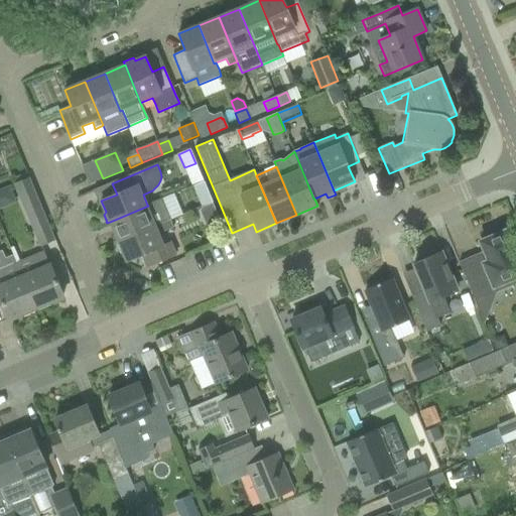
[(15,185),(40,246),(55,240),(29,179),(15,185)]
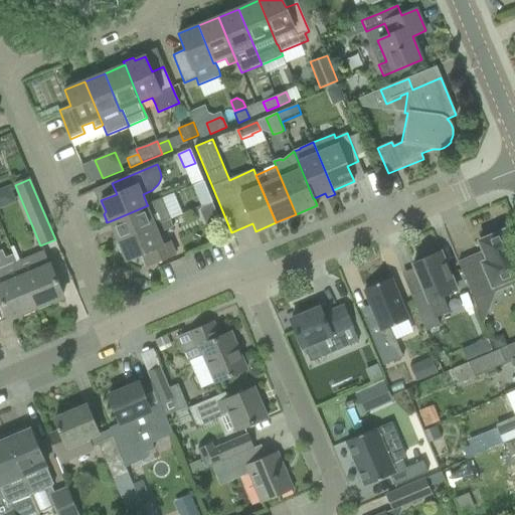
[(204,182),(192,186),(199,202),(210,198),(204,182)]
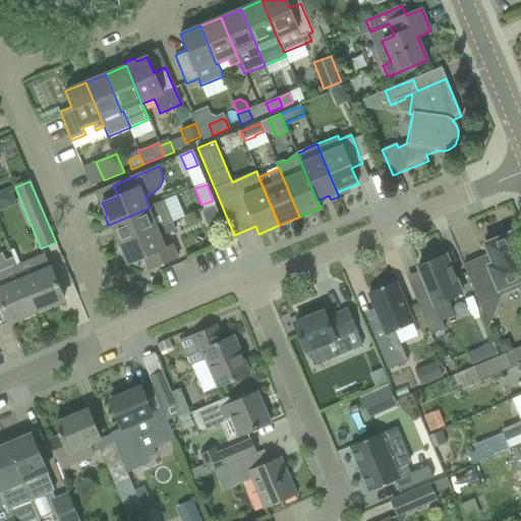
[(9,188),(0,191),(0,211),(16,205),(9,188)]
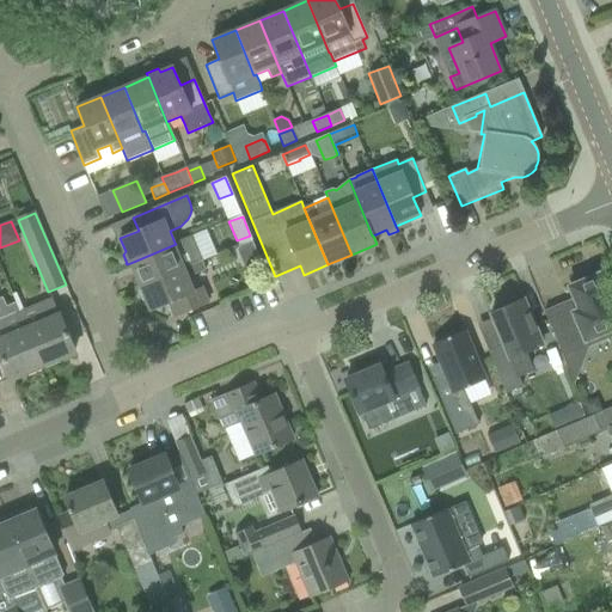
[(130,263),(140,287),(202,261),(193,237),(176,244),(130,263)]
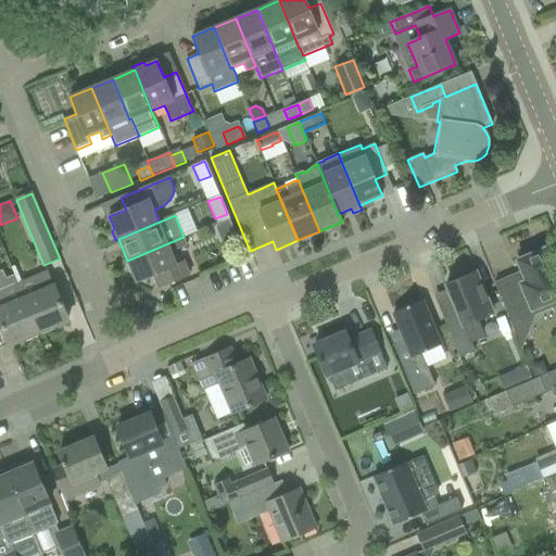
[(153,275),(159,288),(188,275),(182,262),(177,264),(172,252),(188,245),(184,237),(127,261),(136,282),(153,275)]
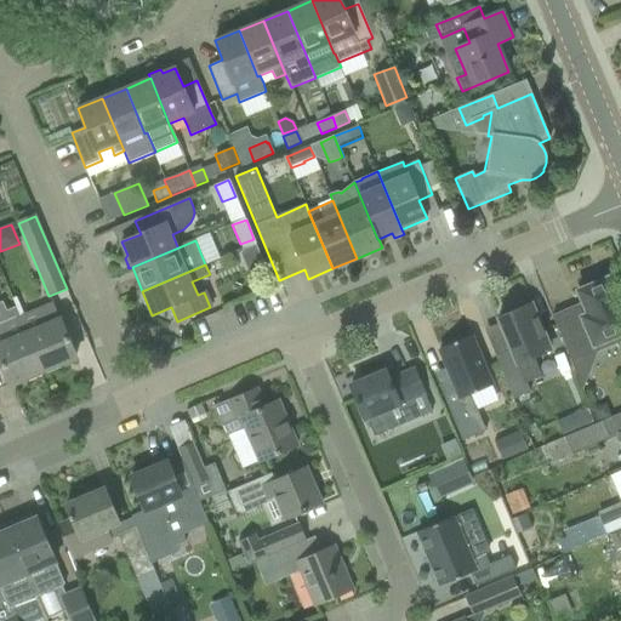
[(552,317),(571,362),(597,351),(597,352),(620,340),(619,335),(620,334),(620,298),(611,277),(593,284),(591,279),(579,284),(581,290),(579,291),(584,305),(579,306),(552,317)]
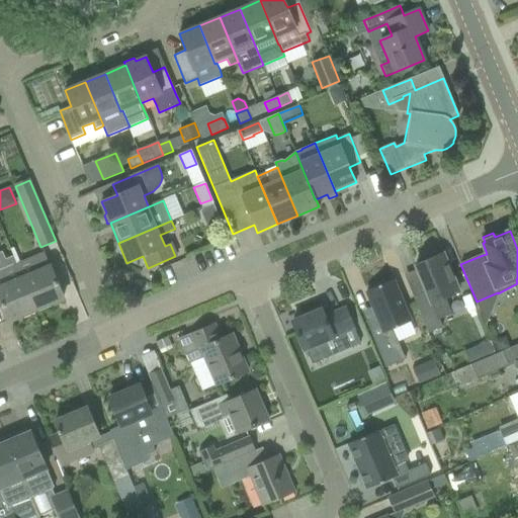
[(0,301),(8,322),(34,310),(12,256),(5,260),(2,252),(0,252),(0,301)]
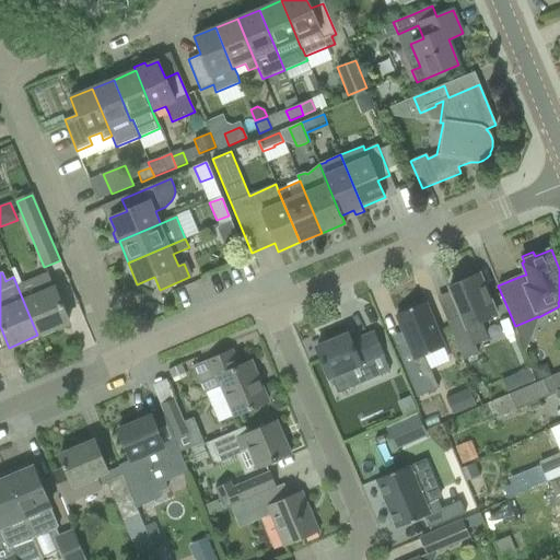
[(13,277),(37,335),(69,322),(48,275),(35,279),(19,286),(15,277),(13,277)]
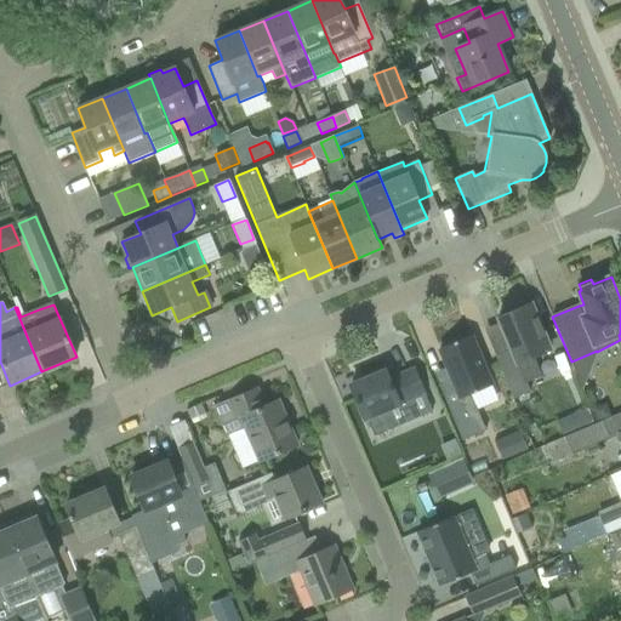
[(511,349),(495,355),(513,399),(530,392),(527,382),(540,377),(531,357),(551,349),(531,305),(519,309),(518,305),(501,312),(502,317),(499,318),(511,349)]
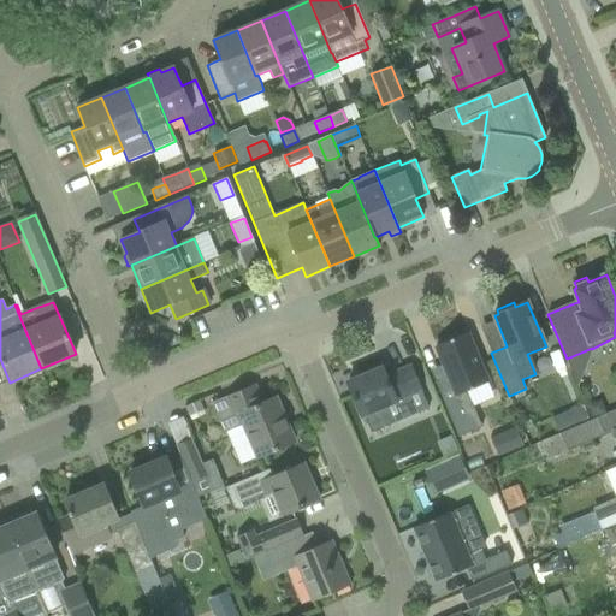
[(436,345),(449,374),(434,380),(458,436),(481,426),(467,390),(487,381),(467,332),(436,345)]
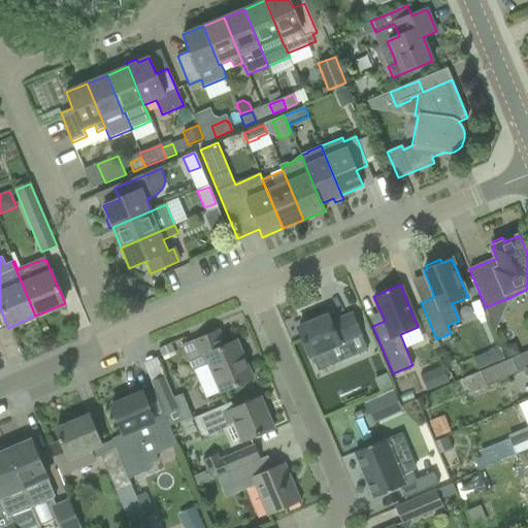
[(329,316),(298,328),(309,356),(312,355),(319,370),(333,364),(336,363),(367,351),(361,334),(358,327),(357,326),(353,315),(332,324),(329,316)]
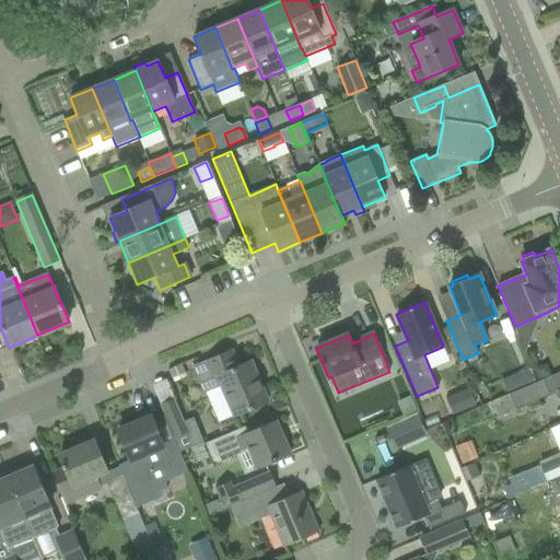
[(222,386),(236,417),(247,411),(268,403),(249,361),(237,366),(231,350),(193,366),(205,394),(222,386)]
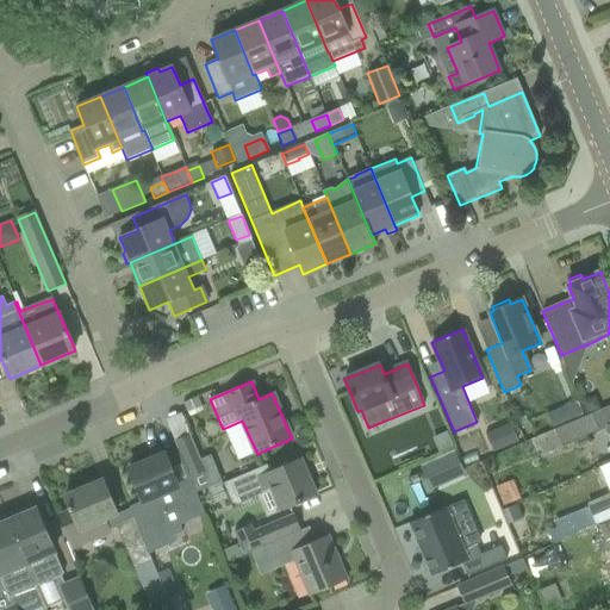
[(595,396),(582,402),(587,415),(599,409),(595,396)]
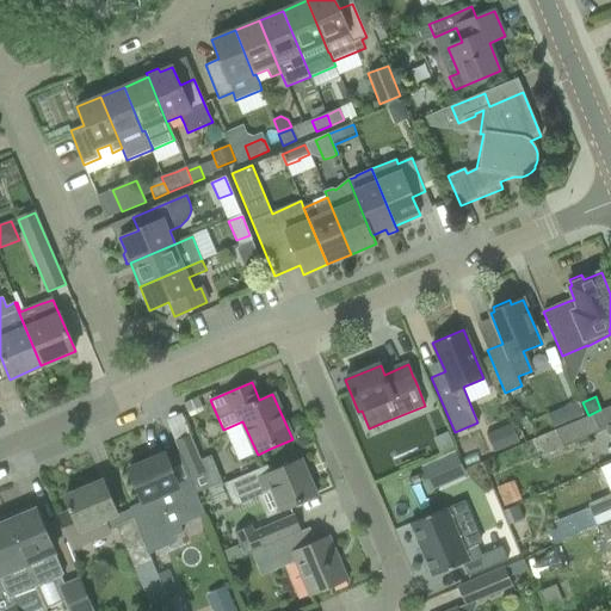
[(538,438),(547,457),(602,432),(594,414),(538,438)]
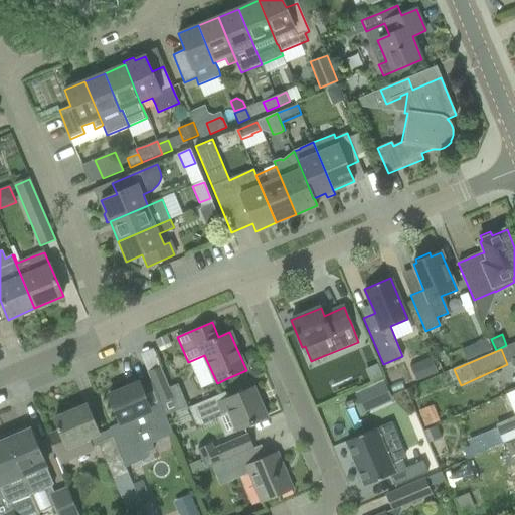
[(431,357),(409,366),(416,382),(438,373),(431,357)]
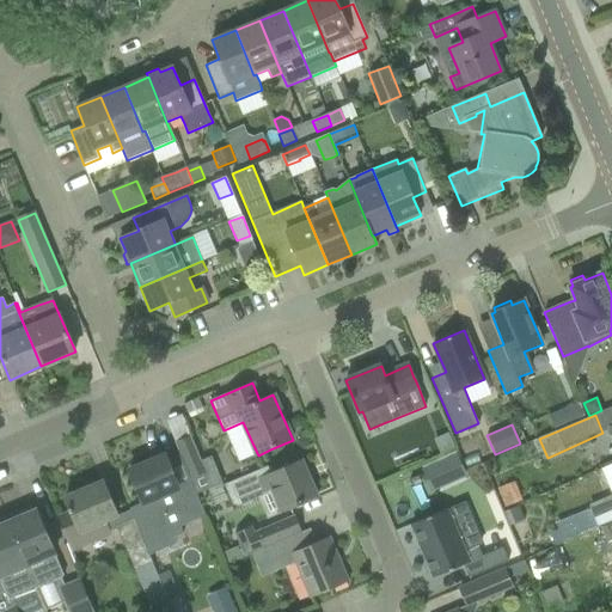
[(175,442),(190,478),(191,479),(206,473),(190,436),(175,442)]
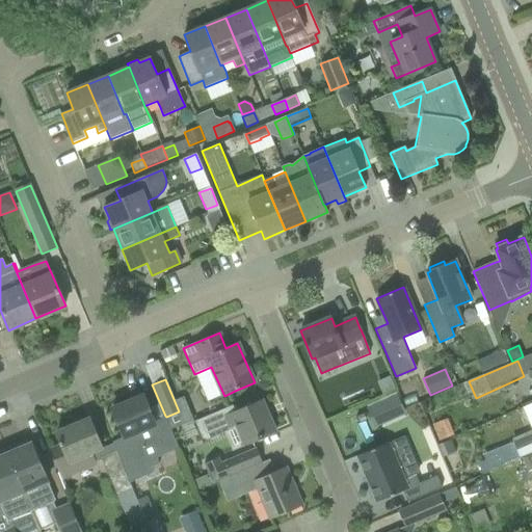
[(115,451),(127,478),(128,477),(159,464),(157,458),(180,448),(166,417),(165,416),(164,416),(168,425),(157,429),(143,396),(112,409),(124,437),(111,443),(115,451)]
